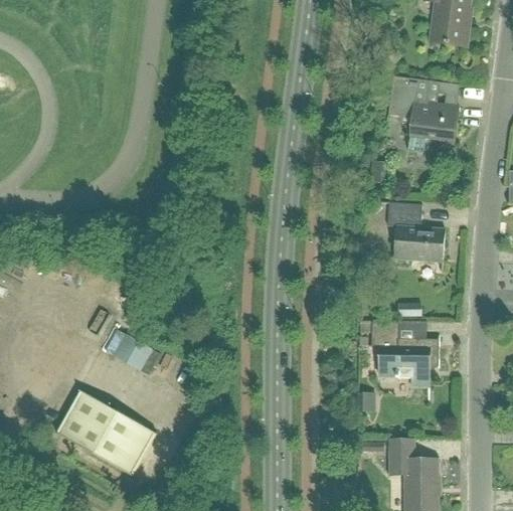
[(435,0),(429,40),(467,45),(467,43),(464,43),(467,25),(465,25),(467,8),(472,9),(472,7),(468,7),(469,0),(435,0)]
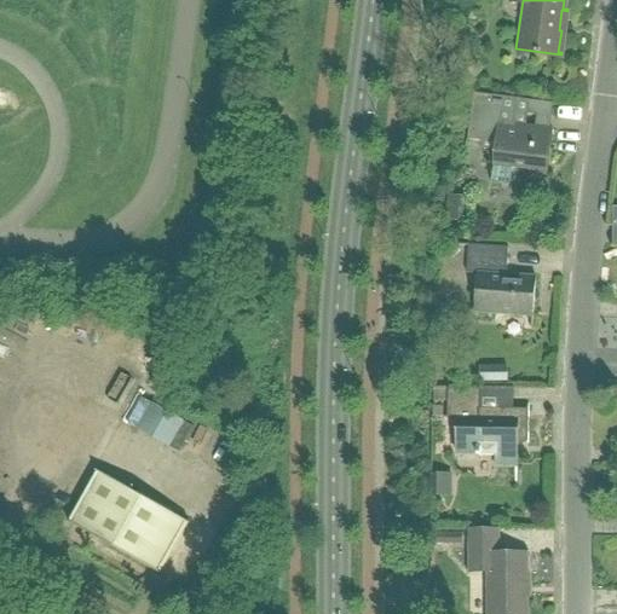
[(513,121),(514,110),(551,114),(552,100),(473,90),(467,137),(494,139),(490,168),(509,171),(511,164),(526,166),(526,172),(546,174),(552,126),(513,121)]
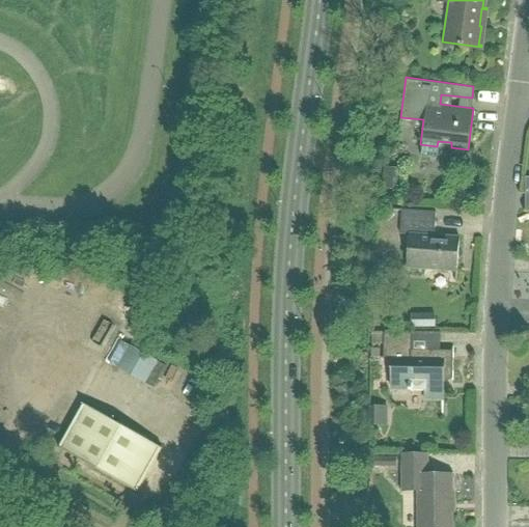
[(499,99),(500,87),(480,85),(479,96),(499,99)]
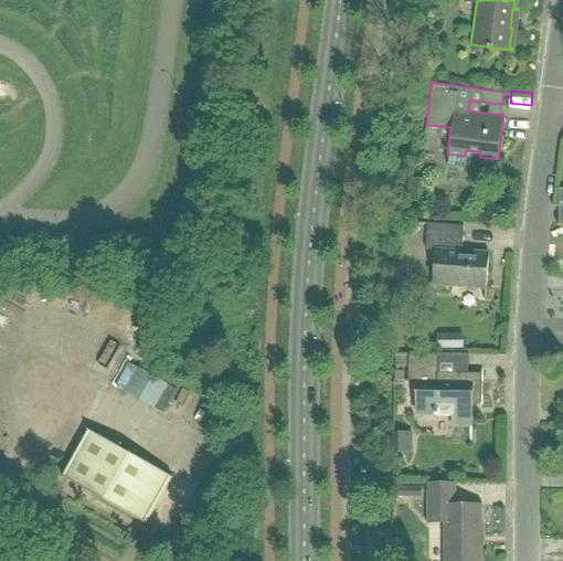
[(404,196),(421,198),(423,176),(406,173),(404,196)]
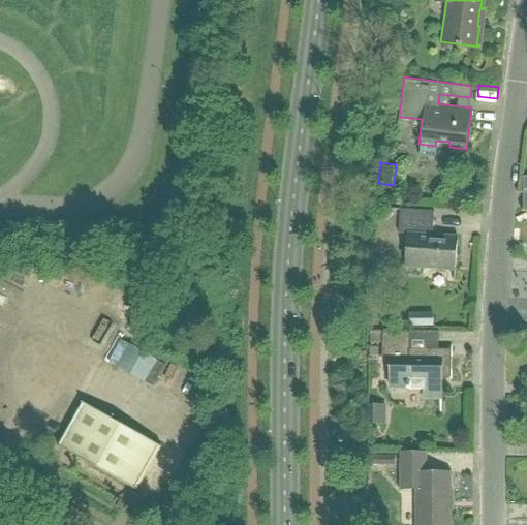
[(433,208),(399,206),(397,230),(406,232),(404,264),(454,268),(457,233),(431,232),(433,208)]
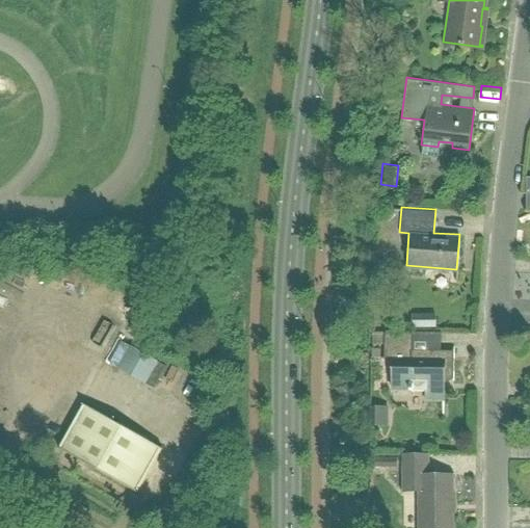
[(409,342),(408,342),(408,328),(371,327),(370,342),(382,342),(382,352),(392,352),(391,389),(392,389),(424,389),(424,399),(441,399),(440,416),(442,416),(443,375),(451,375),(451,378),(452,378),(453,342),(451,342),(451,350),(409,349),(409,342)]
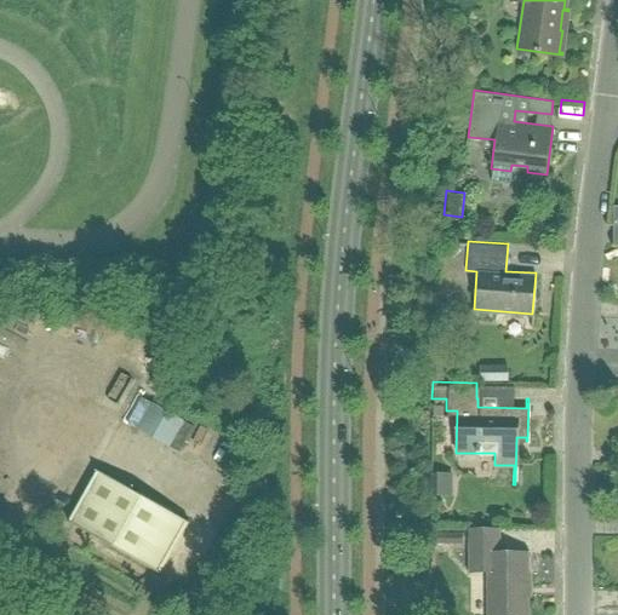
[(189,522),(97,470),(68,521),(160,573),(189,522)]
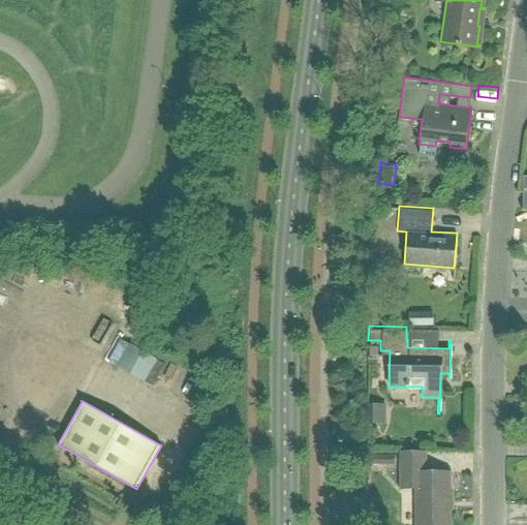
[(425,450),(399,450),(399,487),(416,487),(415,524),(447,524),(447,470),(425,470),(425,450)]
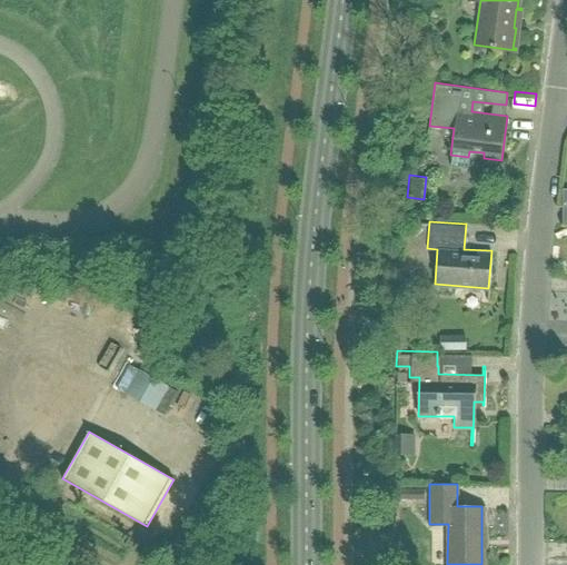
[(427,491),(403,494),(404,505),(428,502),(427,491)]
